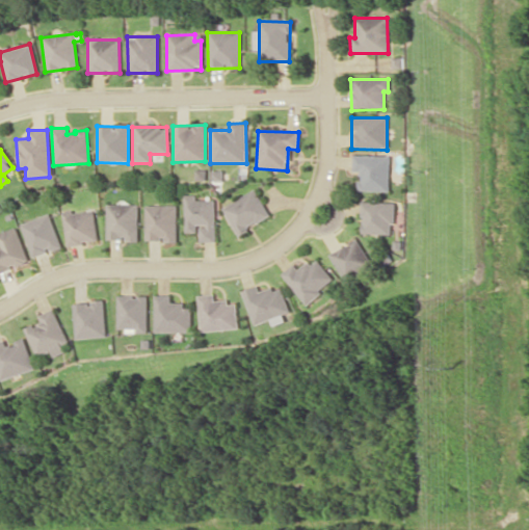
[(388,193),(389,157),(352,156),(351,173),(358,174),(356,191),(388,193)]
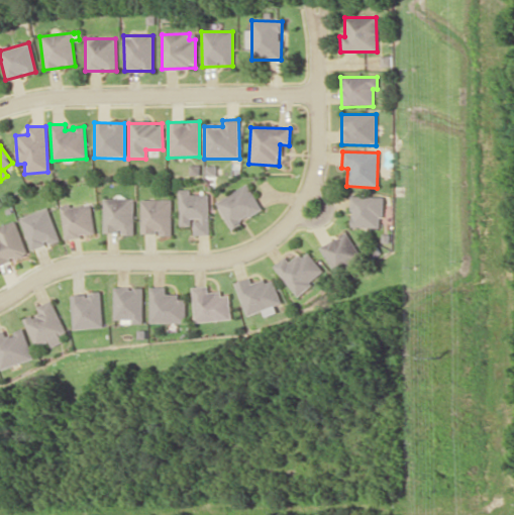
[(262,211),(246,185),(215,203),(230,229),(262,211)]
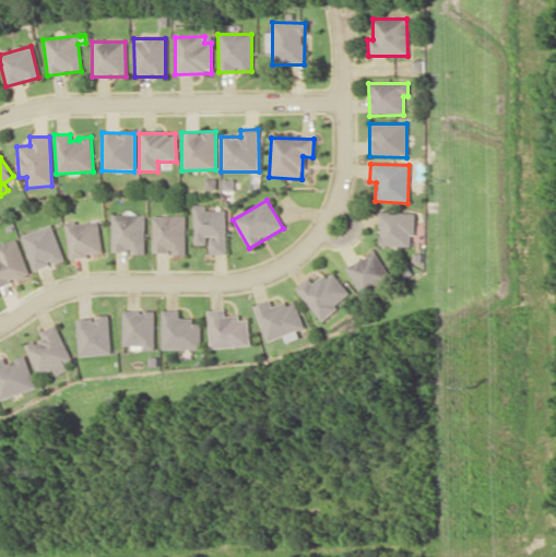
[(208,256),(225,256),(225,212),(204,212),(204,205),(192,206),(193,246),(208,246),(208,256)]
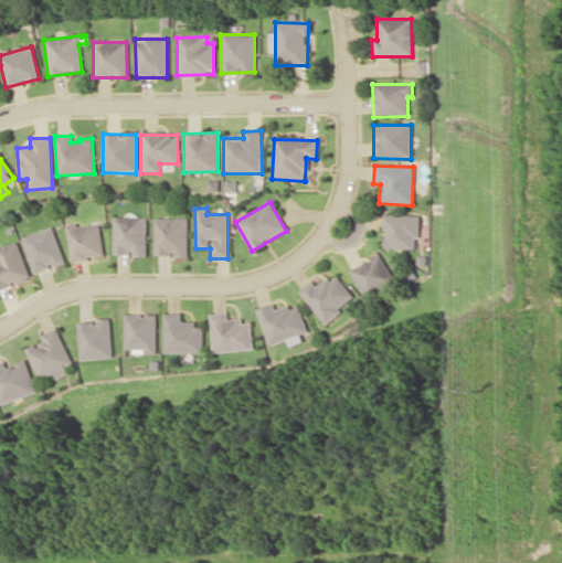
[(416,251),(417,216),(383,215),(382,250),(416,251)]
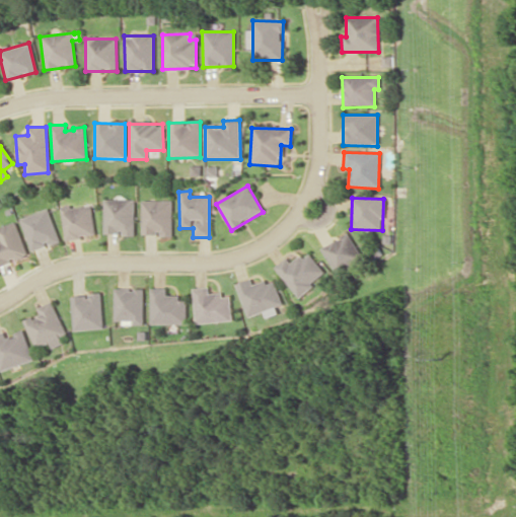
[(134,201),(102,200),(102,235),(133,236),(134,201)]
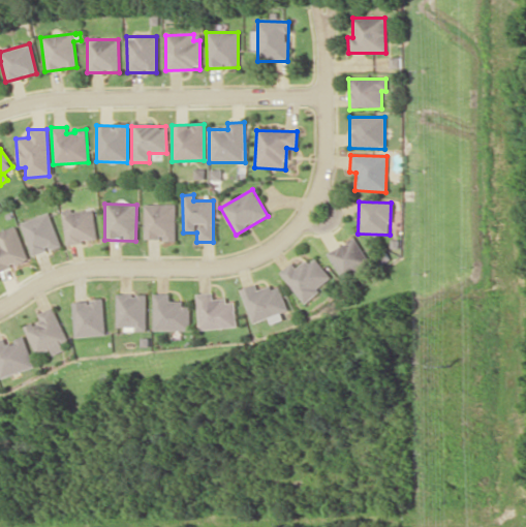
[(175,241),(175,205),(144,205),(143,241),(175,241)]
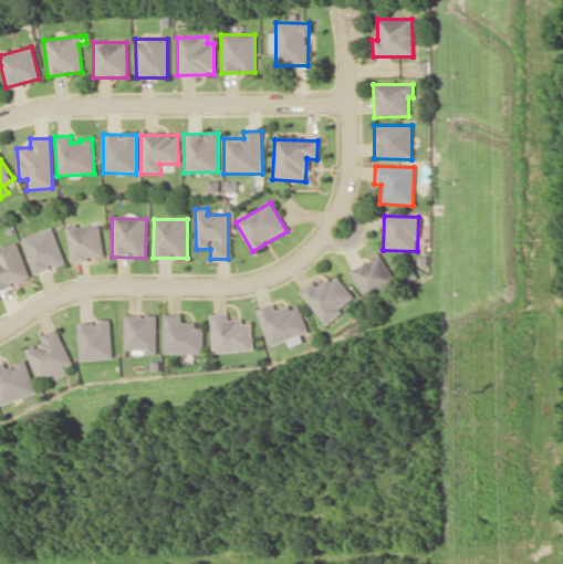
[(97,223),(64,229),(70,263),(104,258),(97,223)]
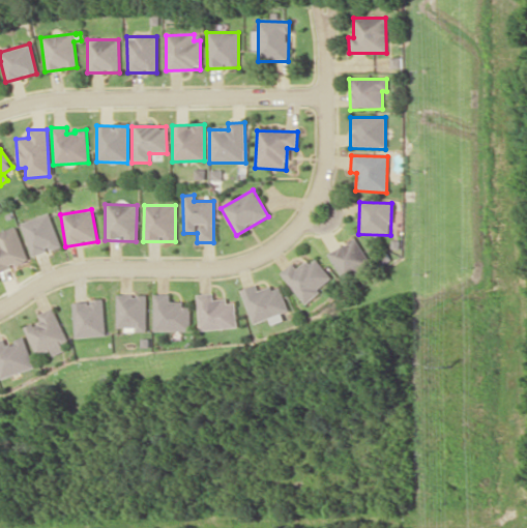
[(19,224),(31,258),(60,247),(48,213),(19,224)]
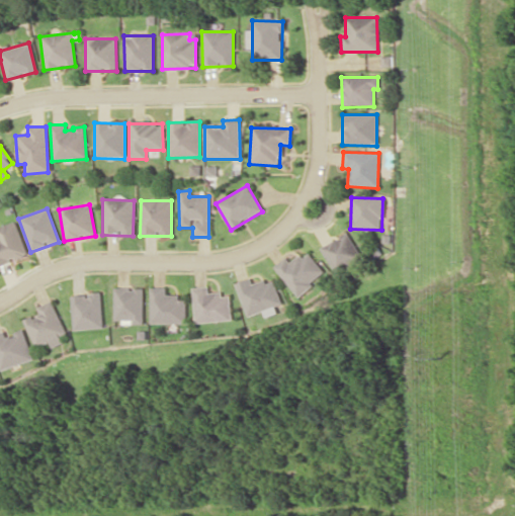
[(0,265),(27,256),(14,223),(0,227),(0,265)]
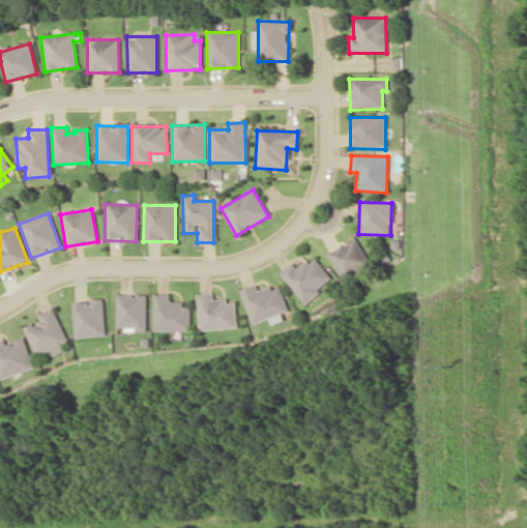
[(344,282),(371,264),(353,238),(326,256),(344,282)]
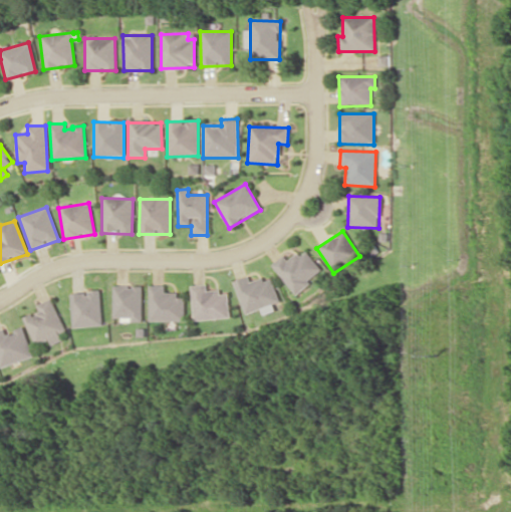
[(292,294),(321,273),(304,249),(287,262),(283,256),(271,265),(292,294)]
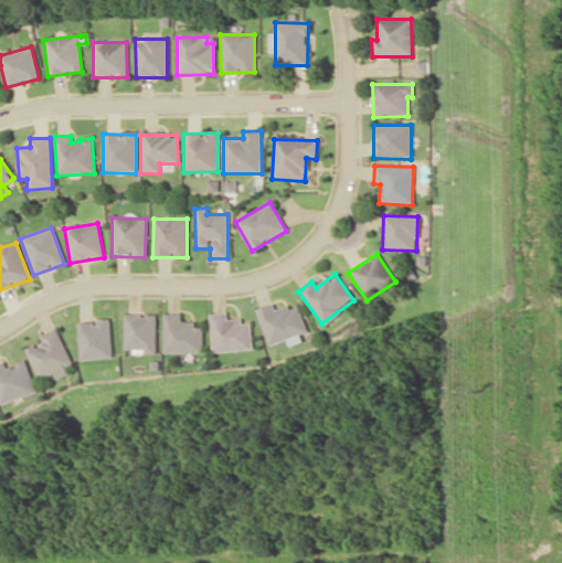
[(255,310),(268,347),(307,332),(296,305),(275,312),(272,305),(255,310)]
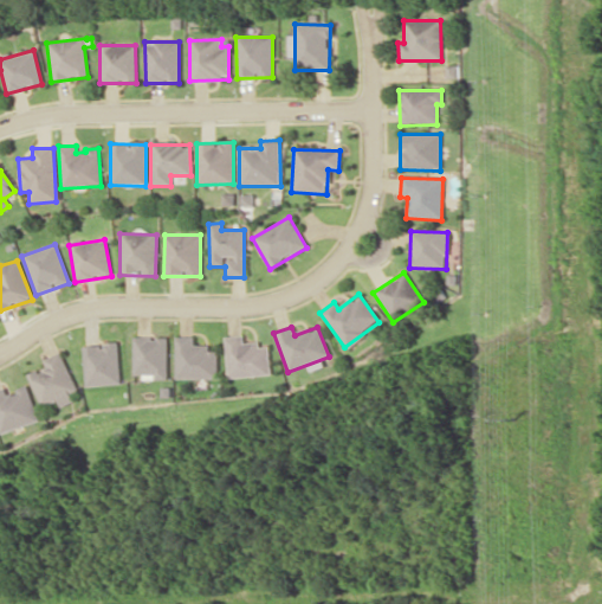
[(267,345),(241,346),(241,336),(224,338),(226,379),(269,377),(267,345)]
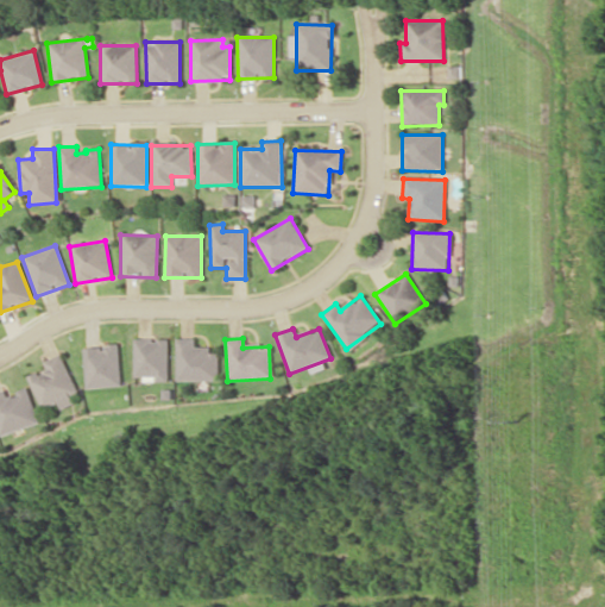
[(168,339),(133,339),(132,381),(166,381),(168,339)]
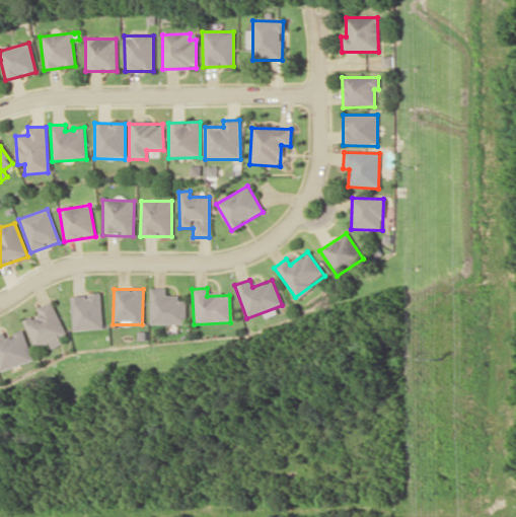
[(186,324),(186,298),(165,298),(165,289),(149,289),(149,325),(186,324)]
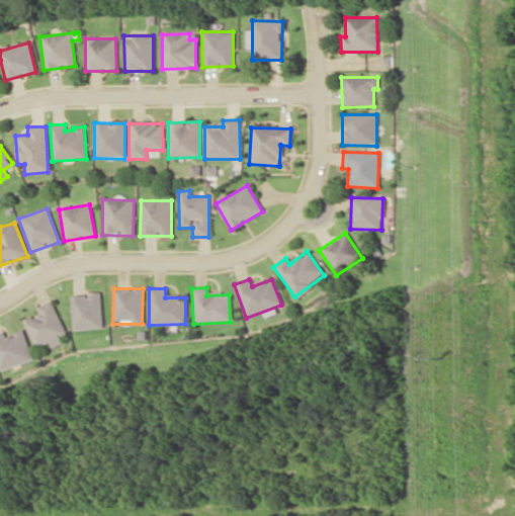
[(102,330),(100,294),(70,295),(72,331),(102,330)]
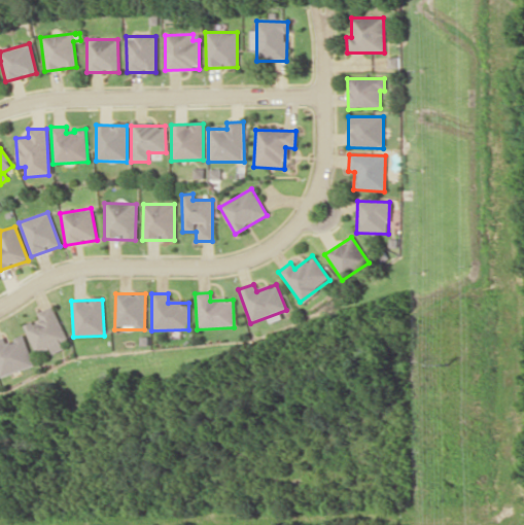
[(35,355),(48,349),(51,355),(63,350),(59,342),(66,339),(51,307),(34,314),(37,320),(23,326),(35,355)]
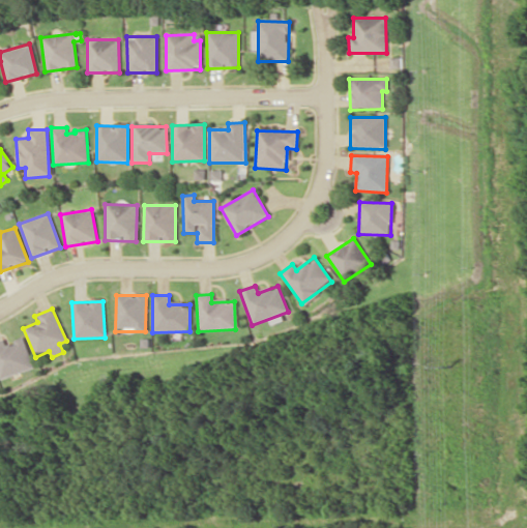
[(33,369),(22,338),(5,344),(4,340),(0,341),(0,380),(33,369)]
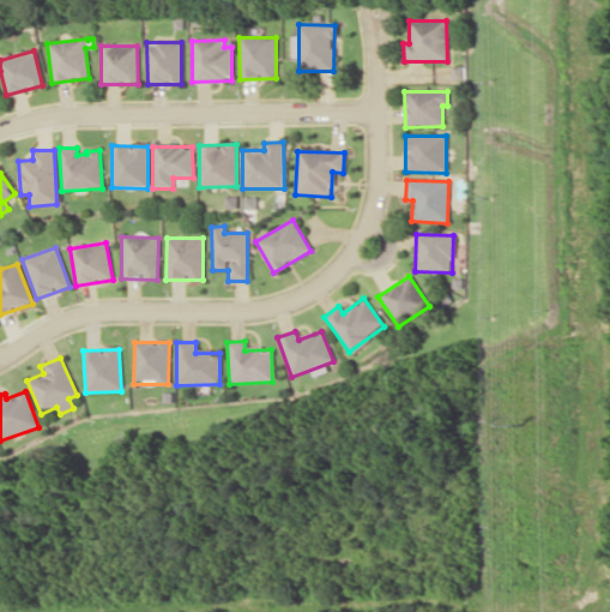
All buildings are outlined.
